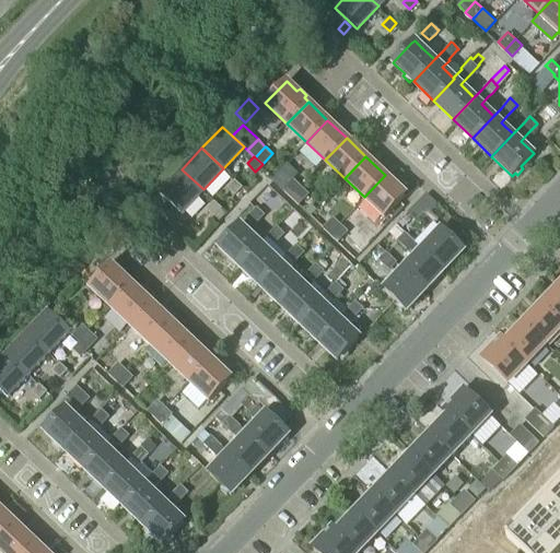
[(182,169),(161,190),(183,211),(203,189),(182,169)]
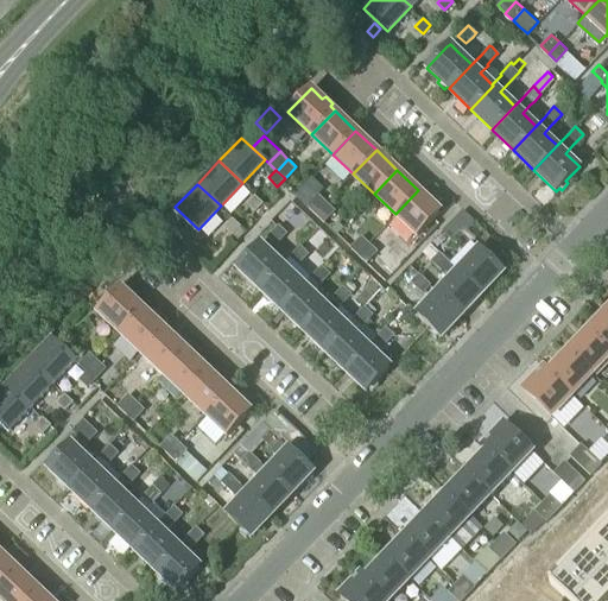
[(418,190),(396,214),(417,234),(439,210),(437,208),(439,206),(431,197),(429,201),(418,190)]
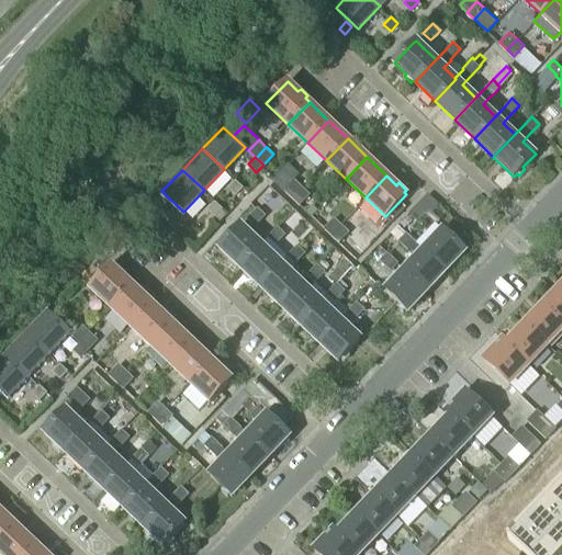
[(227,185),(235,193),(244,184),(235,178),(227,185)]
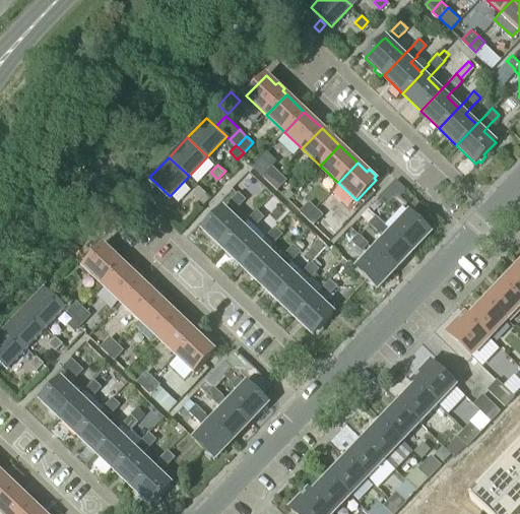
[(264,176),(271,182),(280,172),(272,165),(263,175),(264,176)]
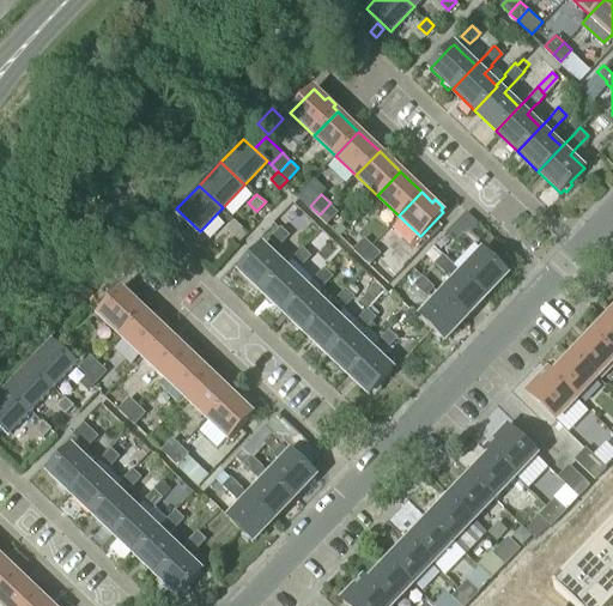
[(320,214),(327,222),(338,210),(331,202),(320,214)]
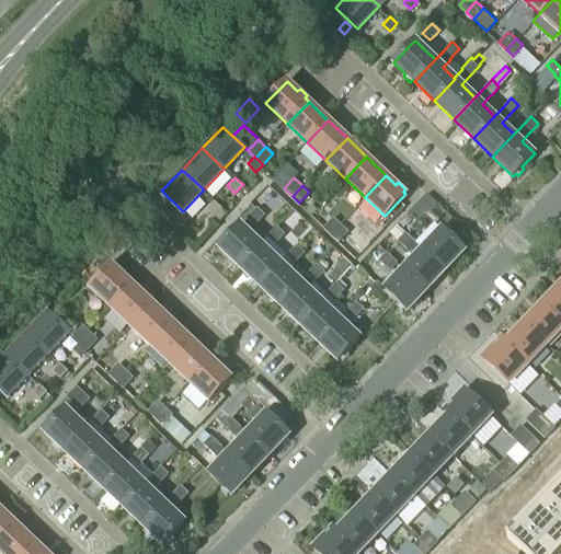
[(415,205),(409,210),(418,219),(424,211),(426,214),(437,202),(427,192),(415,205)]
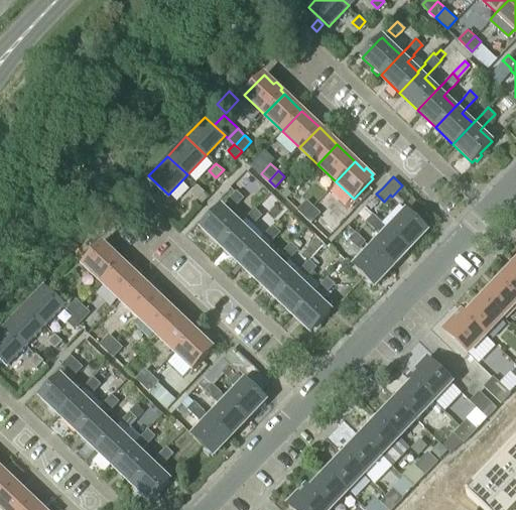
[(197,182),(190,189),(198,197),(203,201),(208,195),(204,190),(205,189),(197,182)]
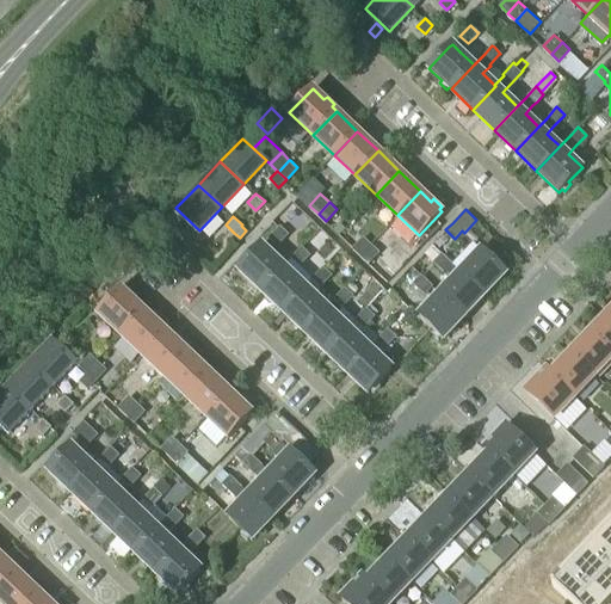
[(193,233),(179,220),(170,229),(184,244),(193,233)]
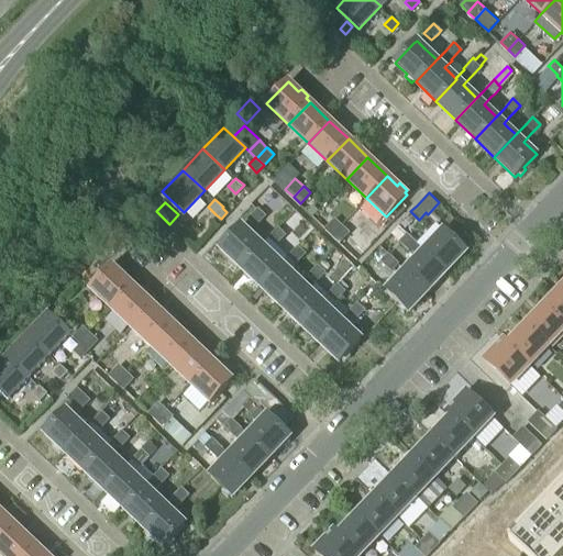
[(255,225),(265,214),(258,208),(249,218),(255,225)]
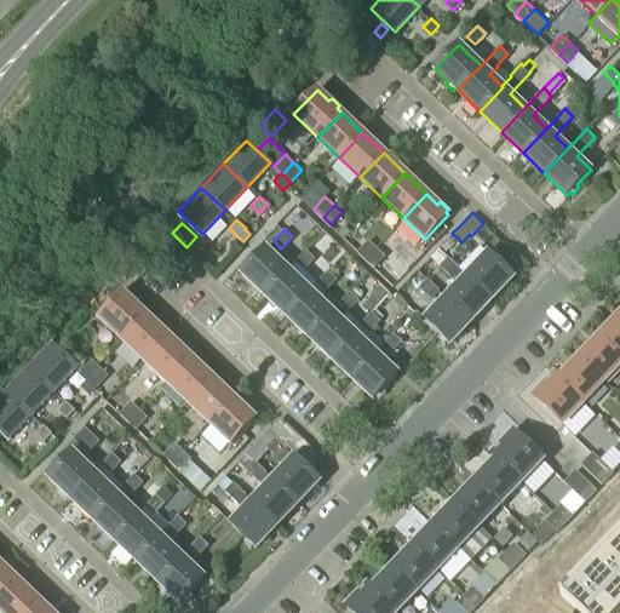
[(480,244),(471,236),(469,234),(461,242),(472,252),(480,244)]
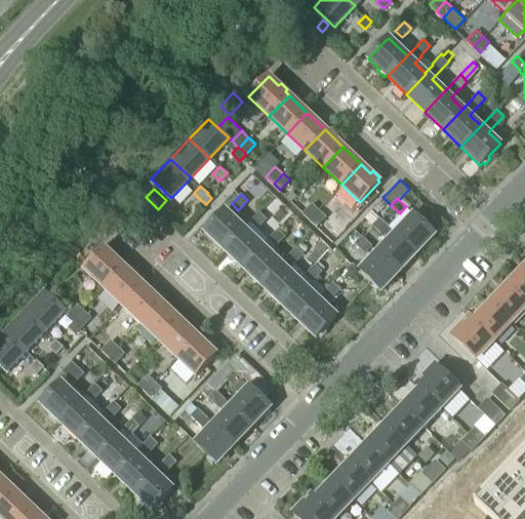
[(310,218),(319,208),(313,202),(304,212),(310,218)]
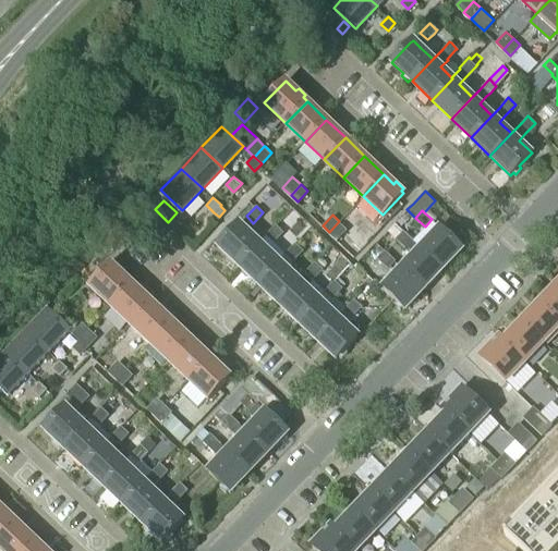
[(425,227),(413,240),(421,247),(444,267),(462,248),(439,228),(432,219),(425,227)]
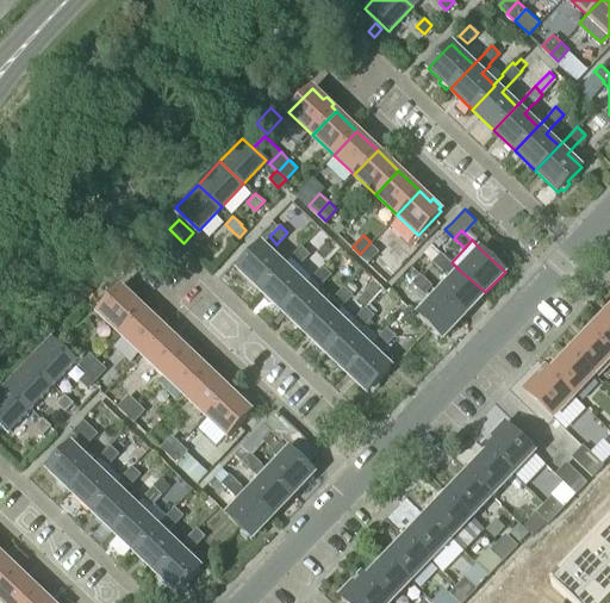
[(371,242),(360,254),(368,261),(379,250),(371,242)]
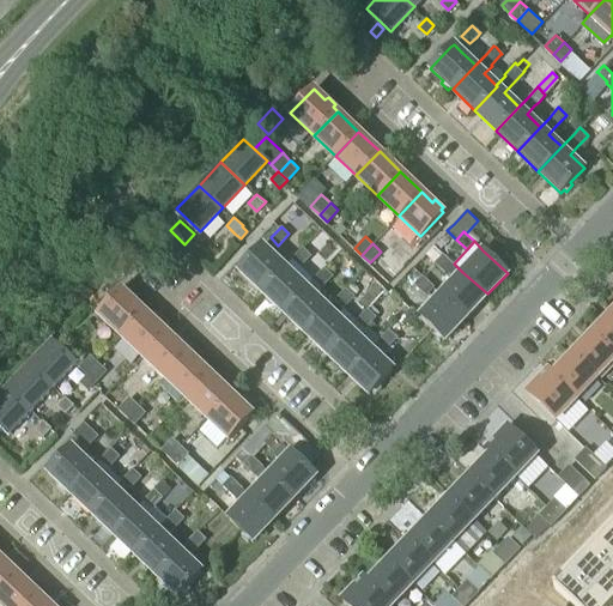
[(301,265),(311,253),(302,244),(291,256),(301,265)]
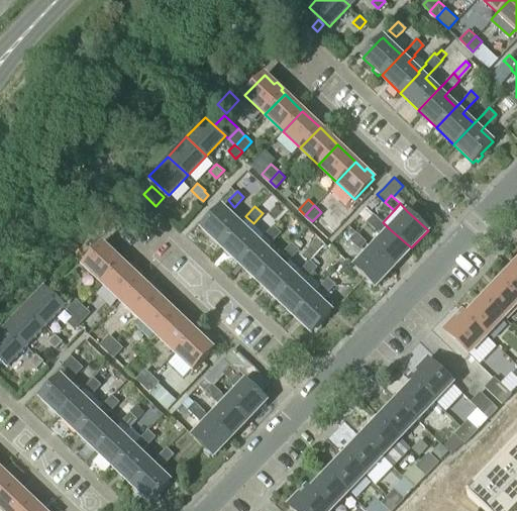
[(221,207),(202,227),(212,236),(210,238),(216,244),(218,242),(221,245),(240,225),(221,207)]
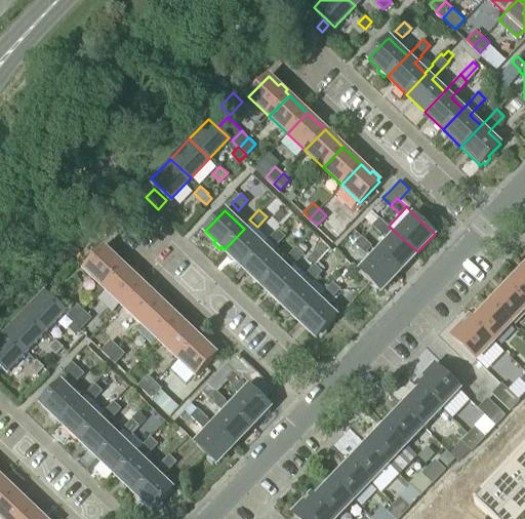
[(375,222),(373,224),(377,228),(382,233),(390,239),(378,251),(399,271),(417,251),(396,233),(389,226),(379,217),(375,222)]
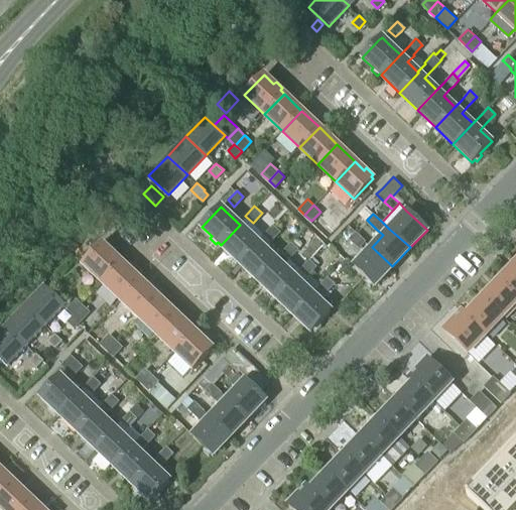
[(280,230),(272,223),(263,233),(271,240),(280,230)]
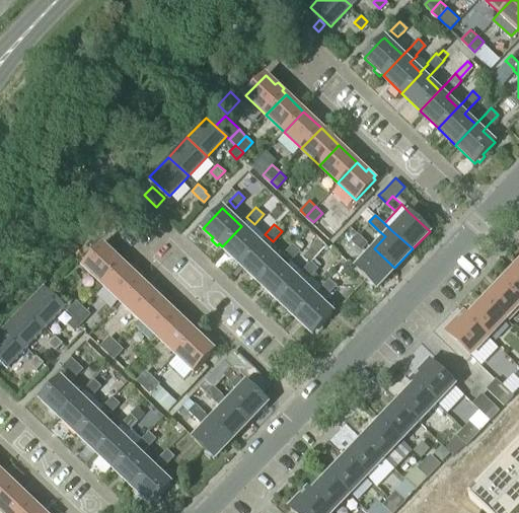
[(241,226),(222,246),(239,263),(258,242),(241,226)]
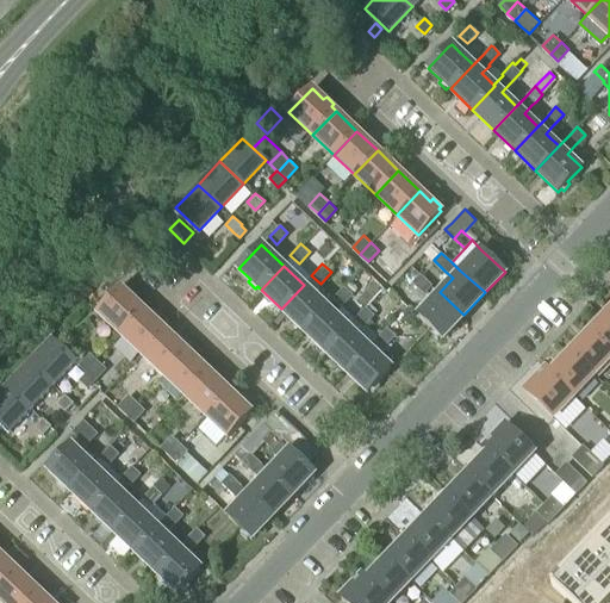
[(412,280),(424,291),(433,283),(421,272),(412,280)]
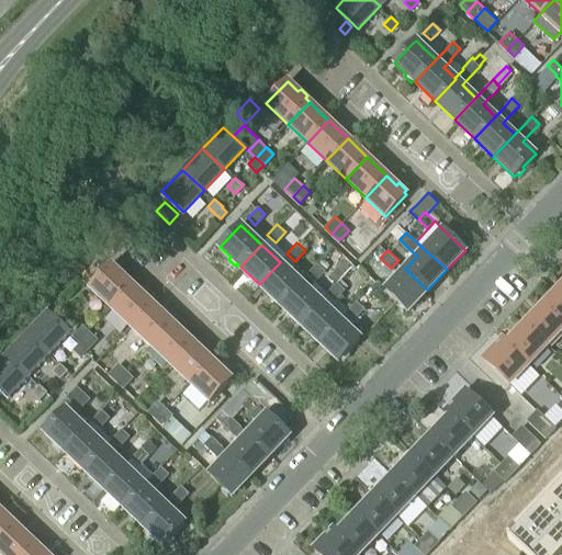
[(77,255),(70,261),(79,270),(86,262),(77,255)]
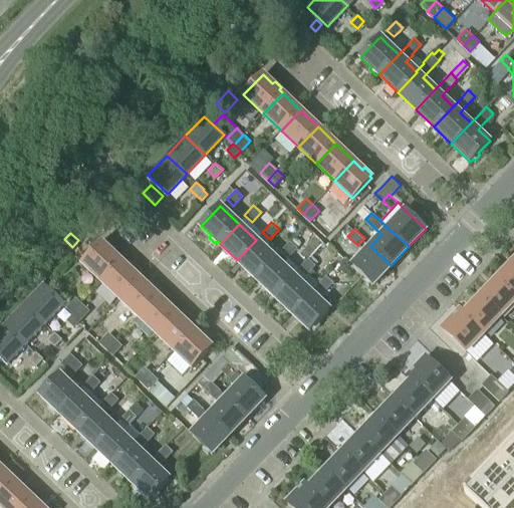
[(273,256),(254,276),(255,277),(273,295),(292,275),(281,264),(289,255),(297,247),(289,239),(281,248),(273,256)]
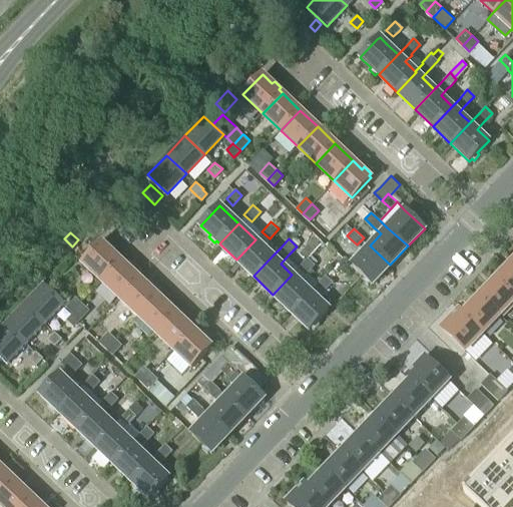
[(255,239),(236,260),(253,276),(273,256),(262,245),(255,239)]
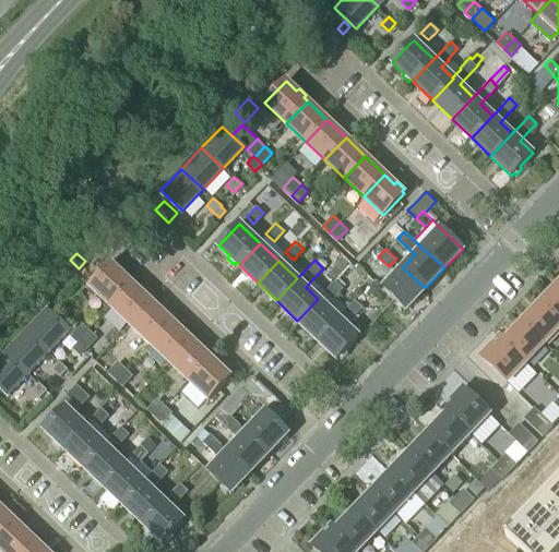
[(113,307),(133,285),(129,280),(131,278),(125,272),(122,274),(111,263),(90,286),(113,307)]
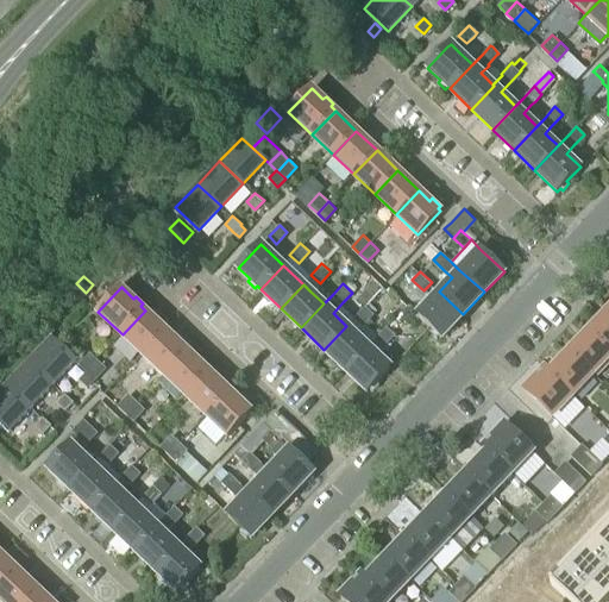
[(431,300),(418,314),(429,325),(432,327),(431,330),(437,336),(439,333),(441,337),(463,314),(439,292),(431,300)]
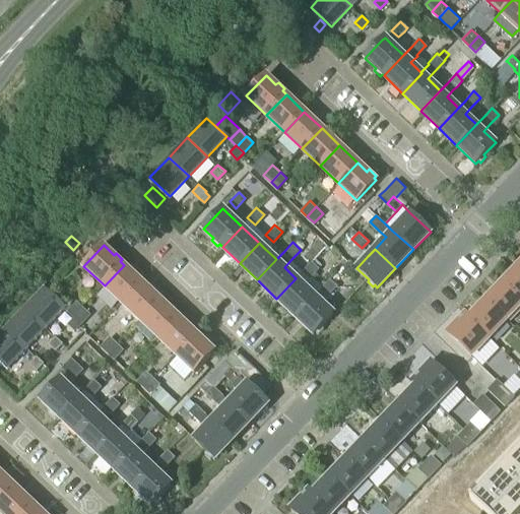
[(296,278),(276,299),(295,316),(314,296),(303,284),(310,276),(322,263),(316,257),(296,278)]
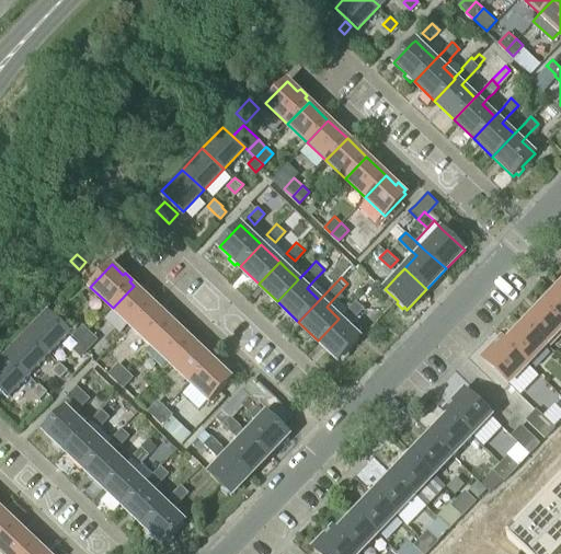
[(560,318),(560,284),(545,302),(560,318)]
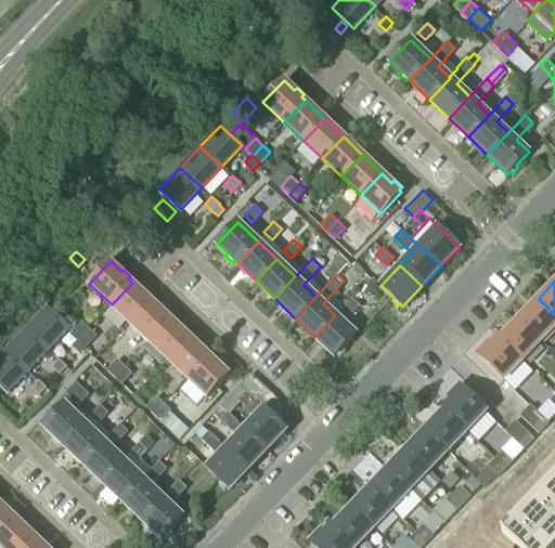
[(130,322),(151,300),(132,283),(112,304),(130,322)]
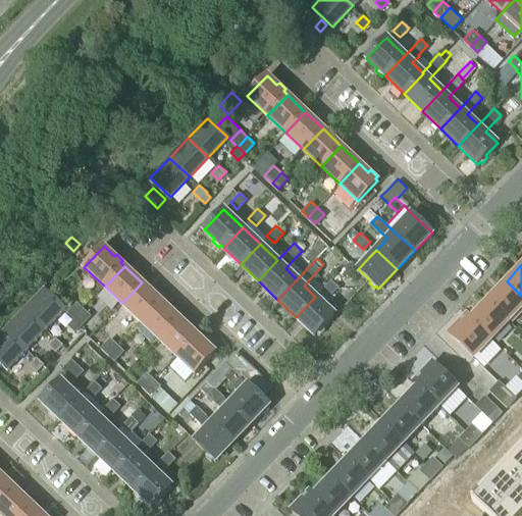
[(315,297),(296,317),(315,334),(317,332),(320,334),(325,328),(322,327),(328,320),(334,314),(322,303),(338,286),(332,279),(323,289),(322,290),(315,297)]
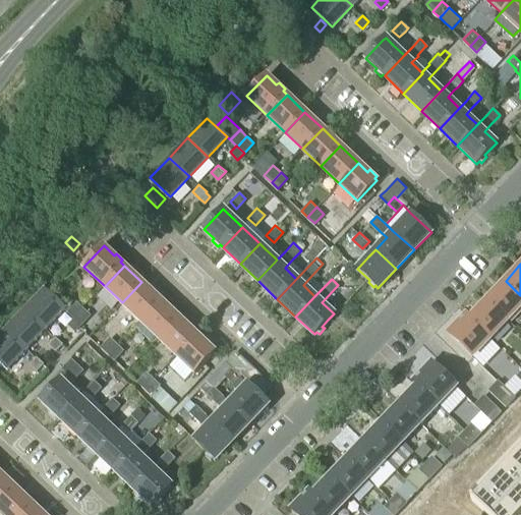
[(488,299),(509,319),(520,305),(520,295),(506,281),(488,299)]
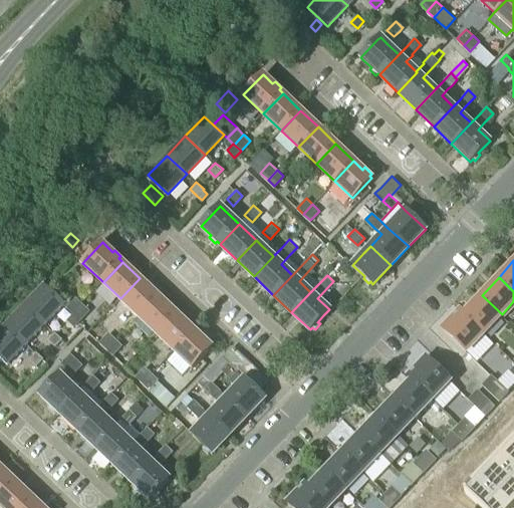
[(140,278),(120,298),(138,314),(157,294),(140,278)]
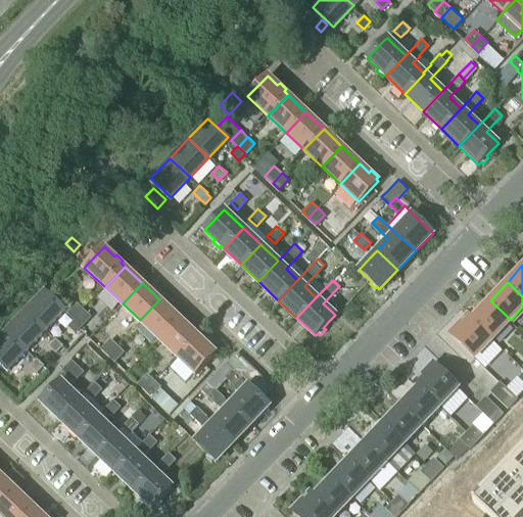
[(26,309),(46,329),(65,309),(45,289),(26,309)]
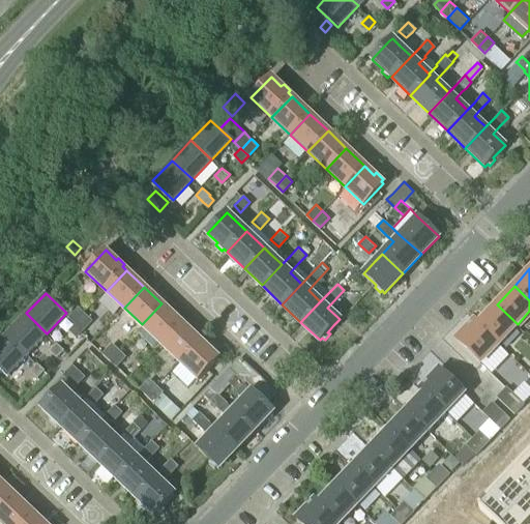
[(160,343),(180,321),(162,303),(142,324),(160,343)]
